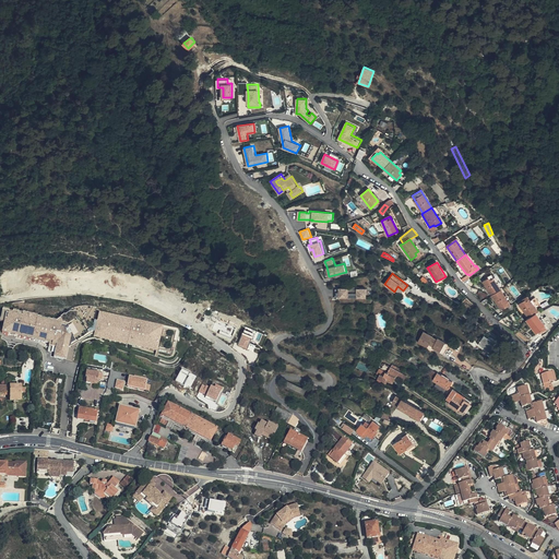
[(483,281),(491,295),(500,289),(491,275),(483,281)]
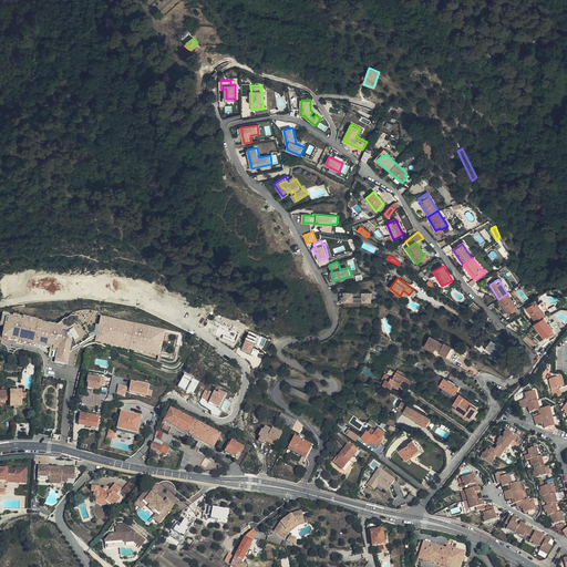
[(415,291),(413,289),(409,295),(403,290),(400,296),(408,301),(415,291)]
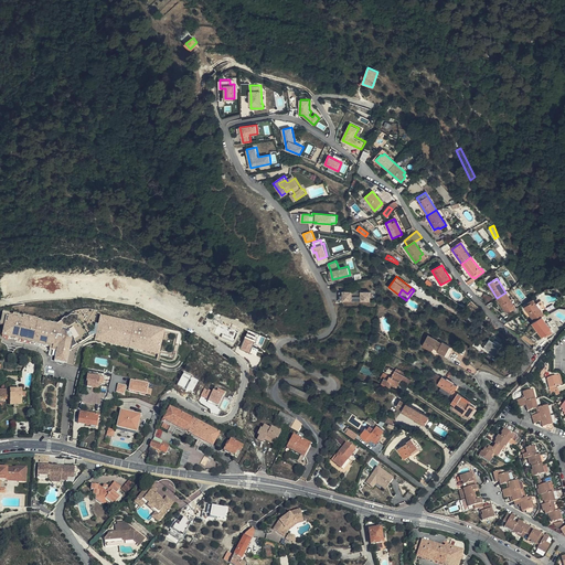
[(505,292),(497,298),(505,312),(512,309),(512,310),(515,308),(505,292)]
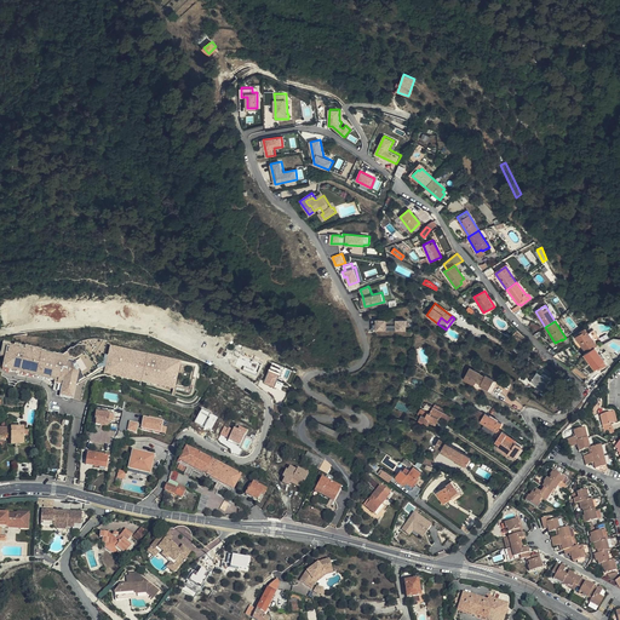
[(586,352),(595,346),(597,345),(586,329),(575,336),(586,352)]
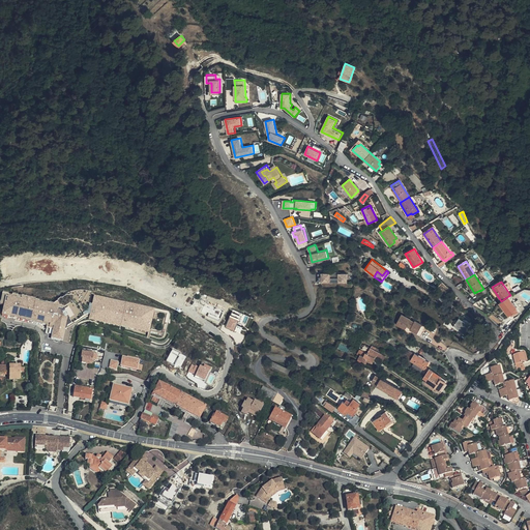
[(49,302),(2,293),(0,301),(0,305),(3,306),(1,316),(47,326),(46,328),(53,330),(51,339),(69,343),(72,330),(75,324),(79,321),(85,317),(89,317),(91,304),(88,304),(87,310),(84,312),(80,304),(77,305),(75,304),(72,301),(72,297),(68,296),(68,297),(65,297),(61,300),(60,299),(56,302),(57,302),(55,304),(49,302)]
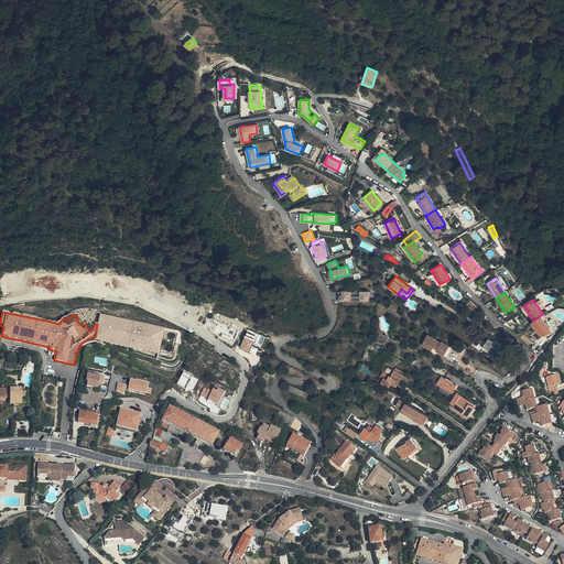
[(480,322),(492,331),(497,327),(492,322),(484,313),(480,322)]
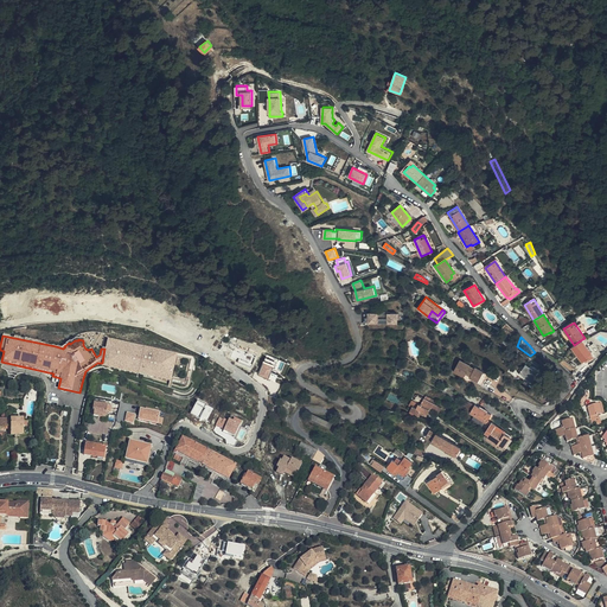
[(108,339),(104,349),(102,363),(101,365),(170,379),(170,377),(185,381),(191,359),(108,339)]
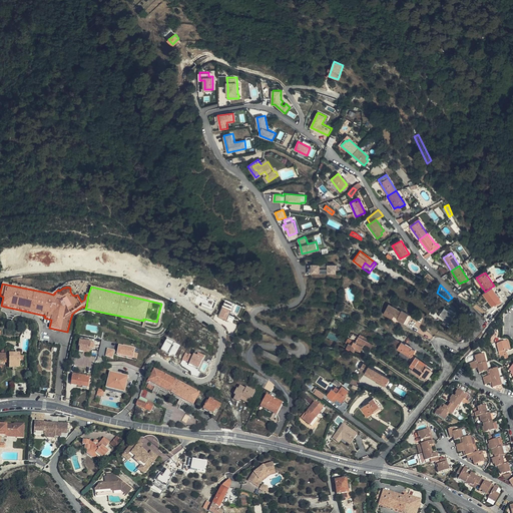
[(501,300),(492,287),(485,292),(483,293),(492,306),(501,300)]
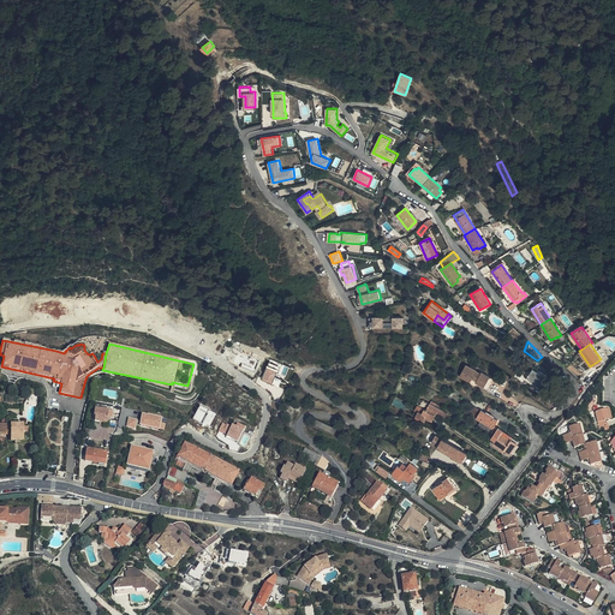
[(269,362),(262,380),(273,383),(280,366),(269,362)]
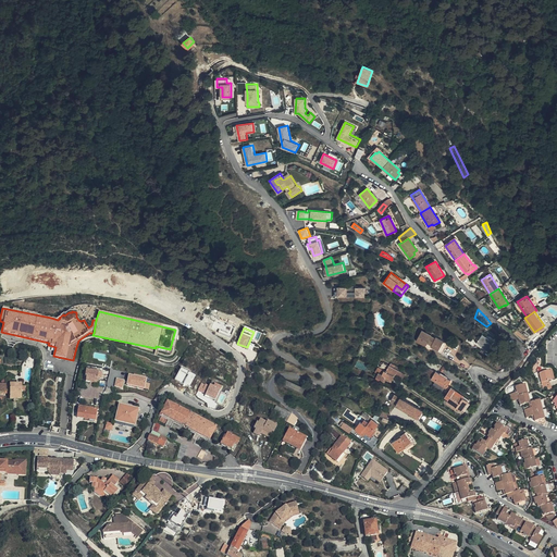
[(432,344),(435,338),(422,331),(416,341),(425,346),(428,342),(432,344)]
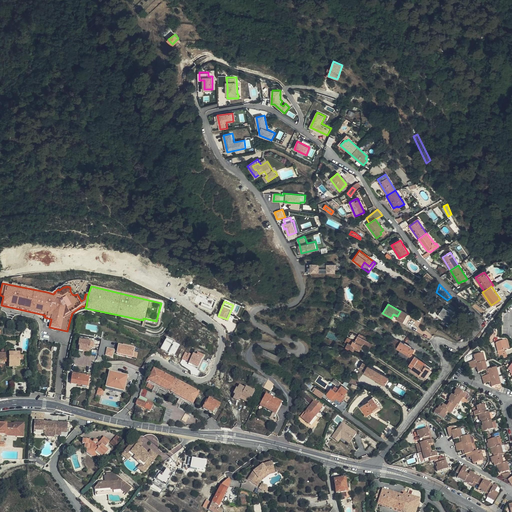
[(448,311),(447,309),(443,307),(437,315),(448,323),(452,318),(453,317),(454,318),(457,314),(449,309),(448,311)]
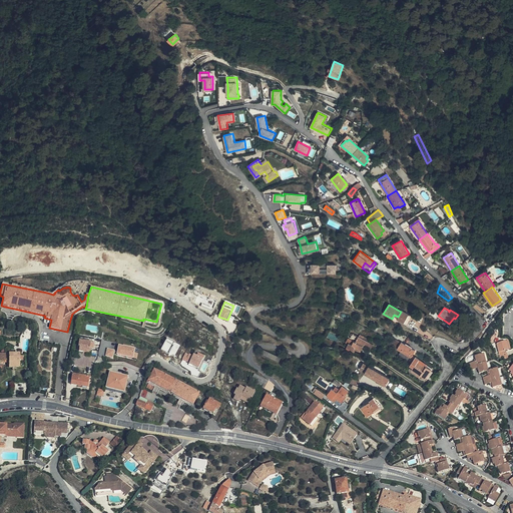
[(404,323),(408,315),(401,311),(401,312),(398,317),(397,320),(404,323)]
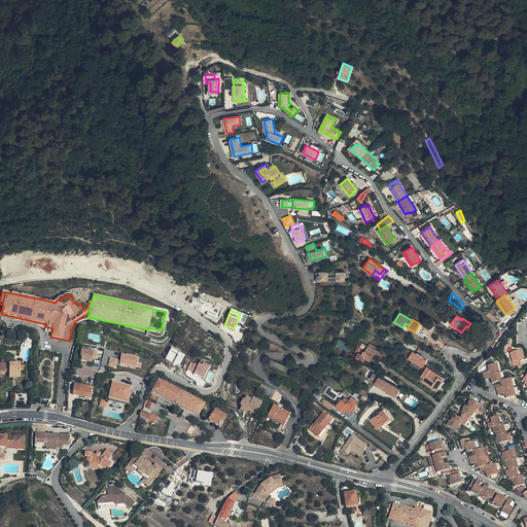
[(383,353),(378,351),(369,346),(361,342),(358,347),(357,351),(356,350),(355,352),(357,353),(356,356),(364,360),(365,358),(371,360),(374,354),(378,356),(378,357),(381,358),(383,353)]
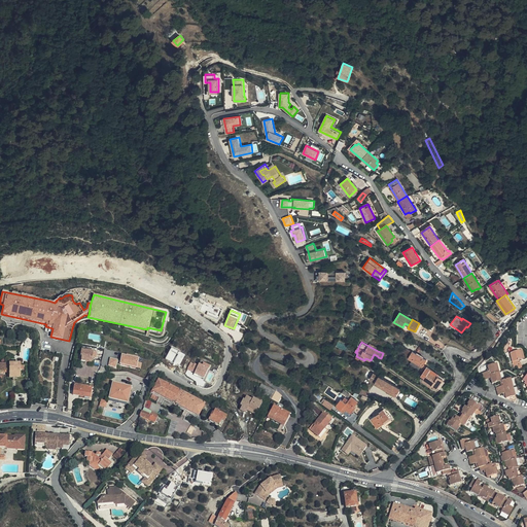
[(412,351),(405,347),(400,353),(408,358),(412,351)]
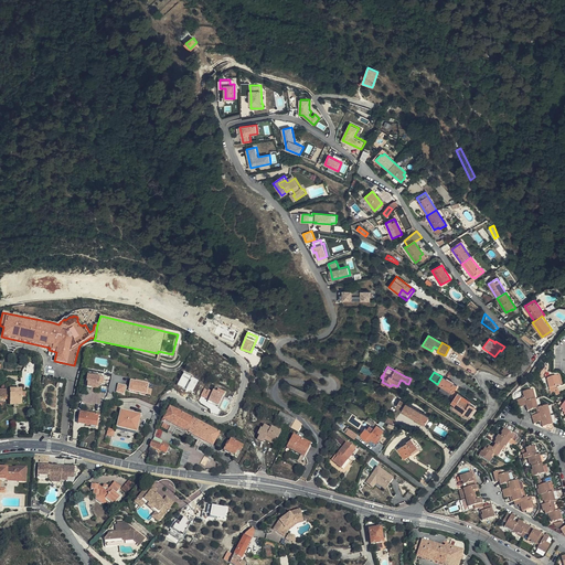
[(68,377),(44,373),(42,384),(44,384),(42,396),(40,427),(61,429),(64,397),(68,377)]
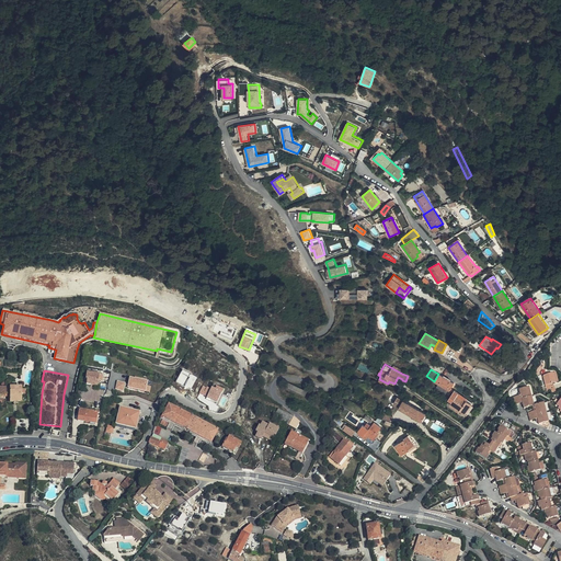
[(183,370),(176,382),(185,388),(186,385),(192,388),(197,378),(183,370)]
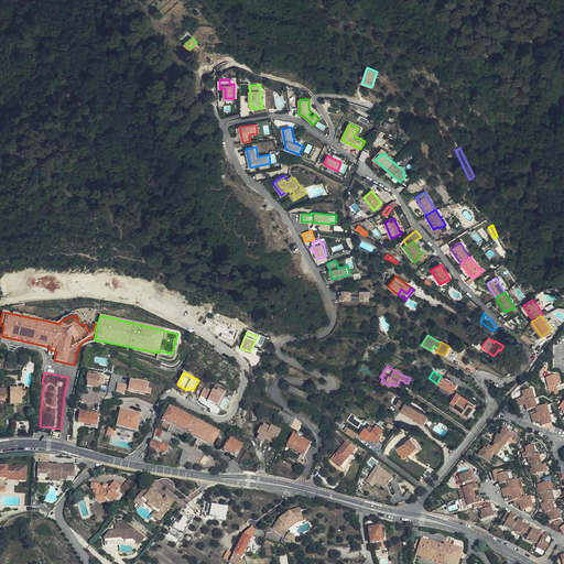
[(99,382),(99,376),(87,375),(86,381),(87,381),(87,387),(91,387),(91,386),(98,386),(99,382)]
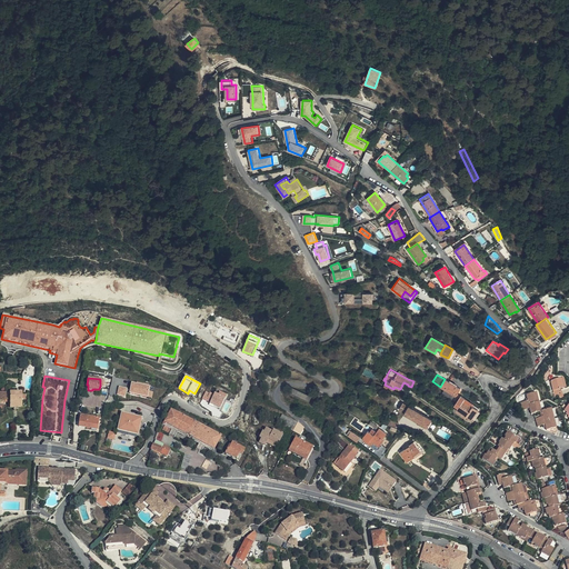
[(561,390),(560,391),(557,392),(557,390),(559,389),(565,388),(561,378),(551,381),(556,397),(562,395),(561,390)]
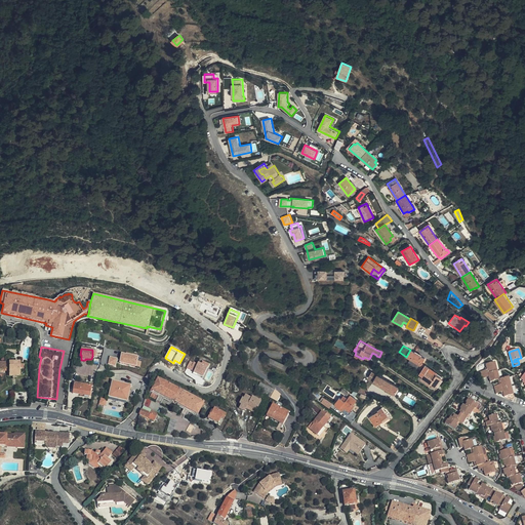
[(425,359),(410,350),(406,357),(420,366),(421,365),(422,363),(425,359)]
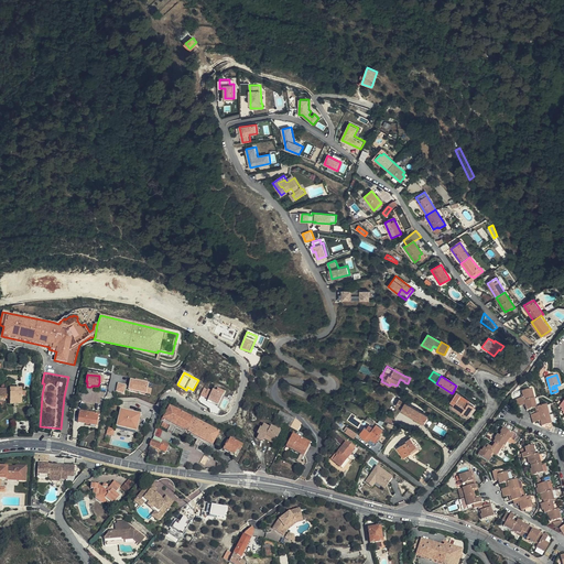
[(148,384),(130,380),(128,390),(145,394),(148,388),(148,384)]
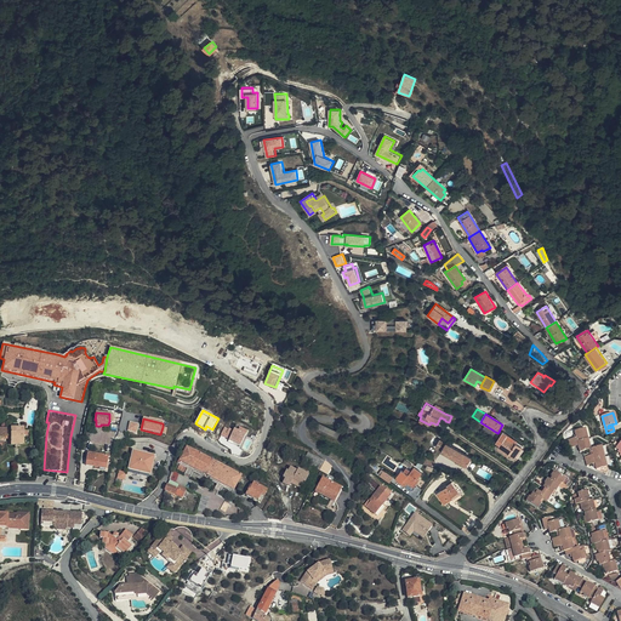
[(337,439),(340,433),(320,423),(317,429),(337,439)]
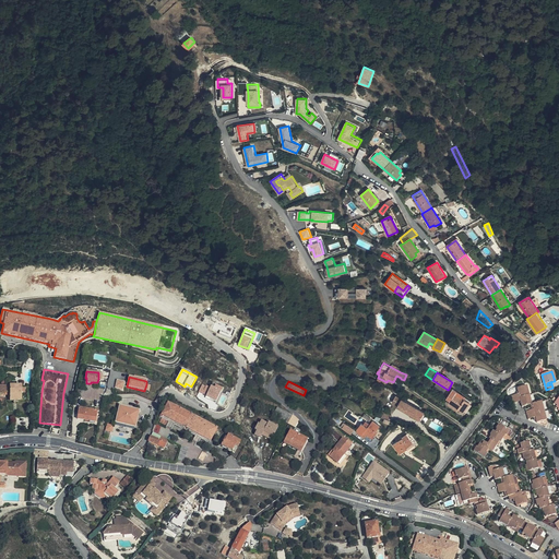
[(0,399),(6,399),(6,395),(4,393),(9,393),(9,385),(0,384),(0,399)]
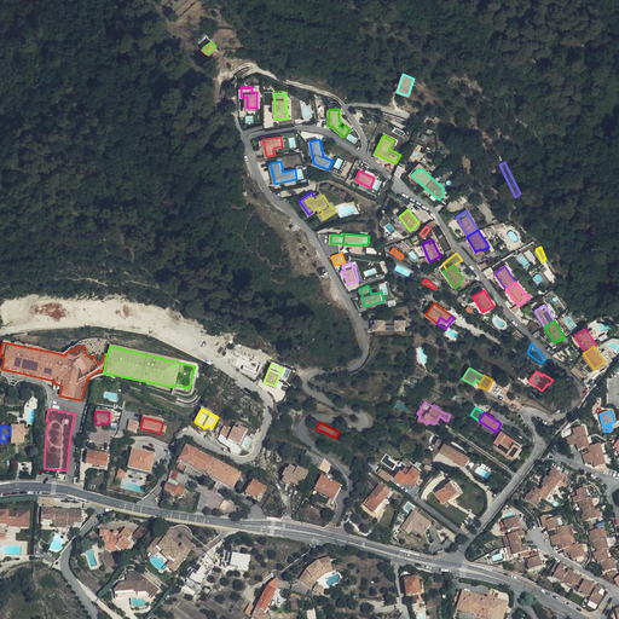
[(10,444),(21,444),(30,444),(30,429),(23,429),(23,426),(10,427),(10,435),(10,438),(10,444)]
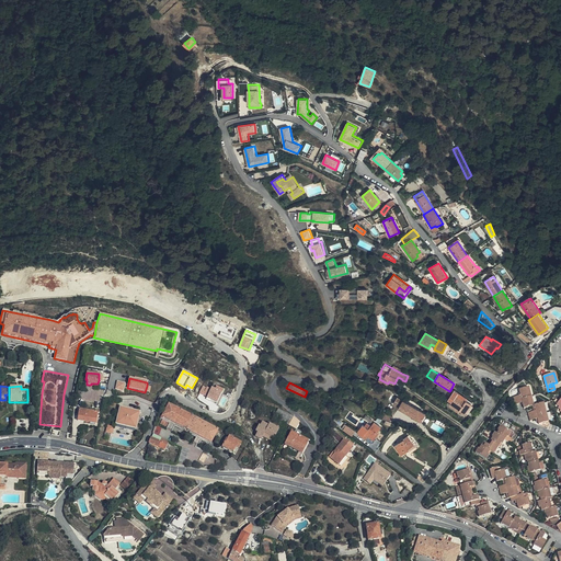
[(204,386),(201,393),(208,397),(207,398),(218,402),(224,389),(217,387),(216,390),(212,388),(212,389),(204,386)]
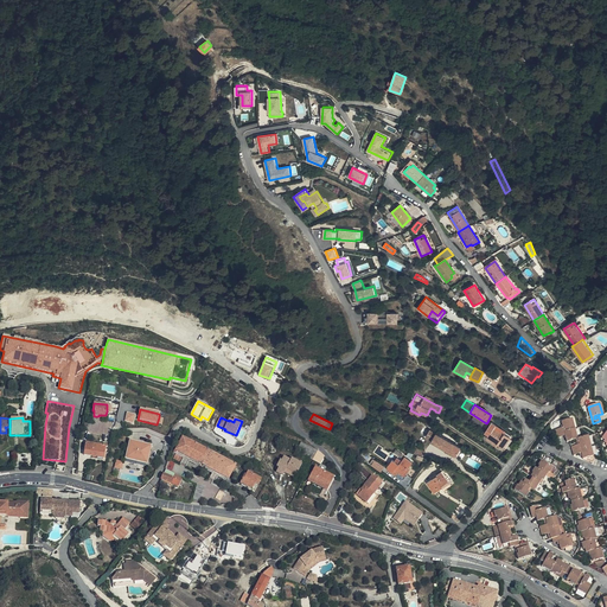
[(562,422),(563,426),(563,429),(566,436),(567,442),(576,440),(577,439),(575,429),(573,420),(562,422)]
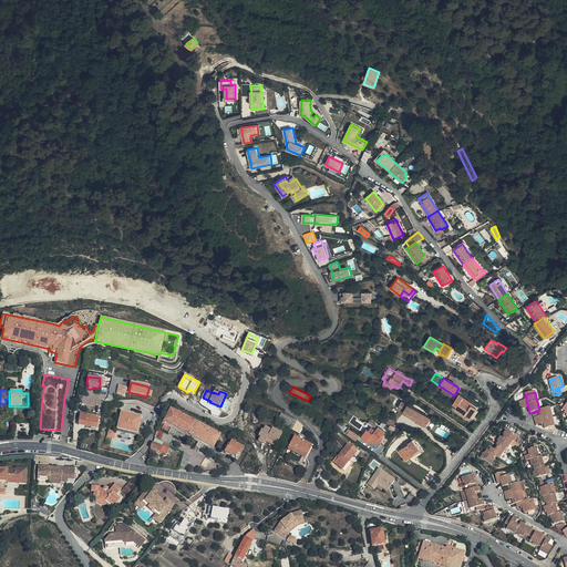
[(460,394),(457,397),(453,404),(456,406),(454,409),(461,413),(462,413),(465,415),(470,419),(476,408),(471,404),(462,398),(463,397),(460,394)]
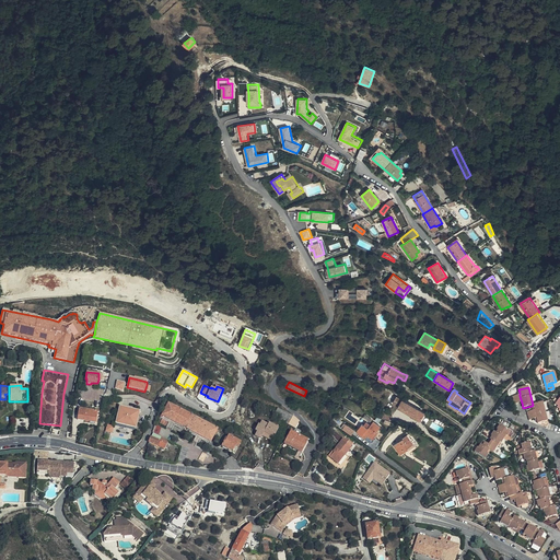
[(421,420),(424,412),(397,396),(393,403),(398,406),(398,407),(421,420)]
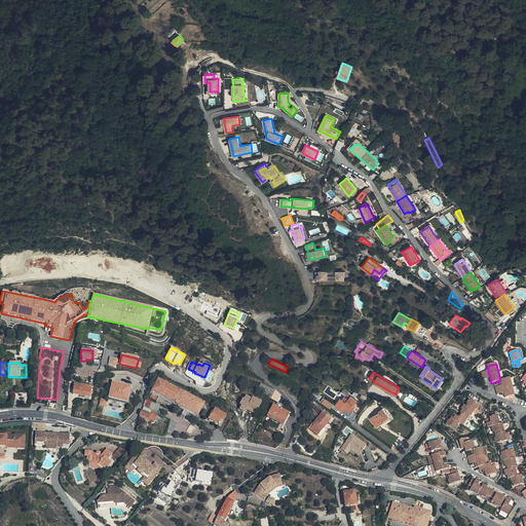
[(510,378),(500,380),(502,385),(500,386),(495,387),(497,395),(502,393),(503,392),(504,396),(505,398),(514,396),(510,378)]
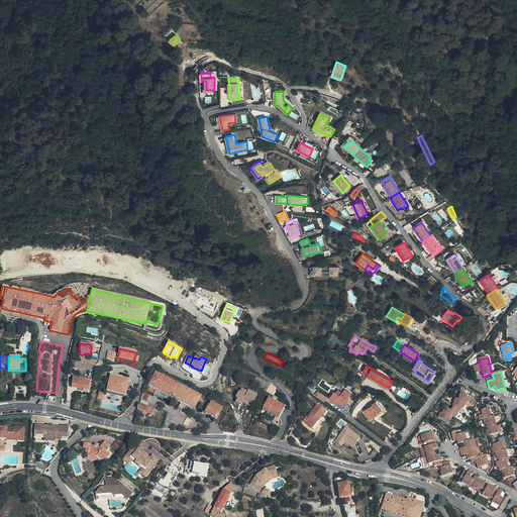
[(194,408),(200,397),(177,385),(156,373),(149,384),(167,393),(175,398),(186,403),(194,408)]
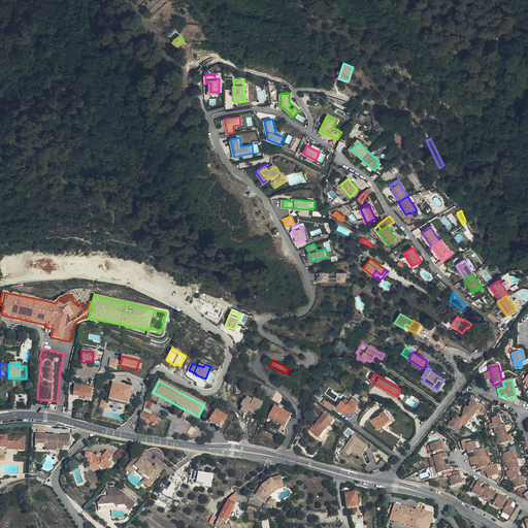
[(128,402),(131,388),(113,384),(110,398),(128,402)]
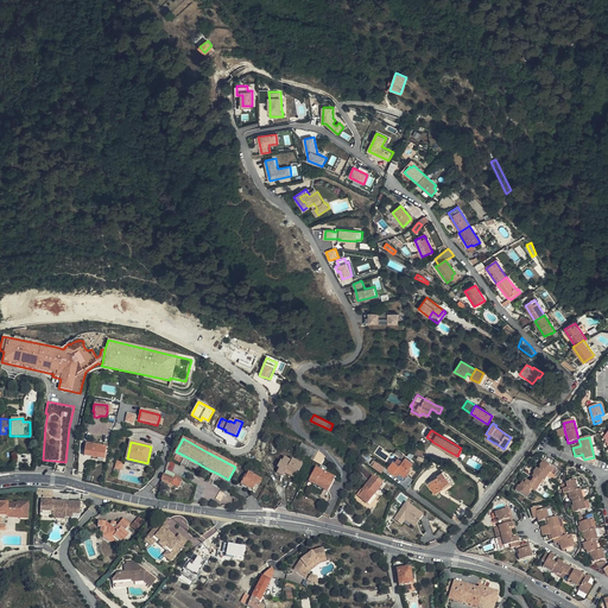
[(108,454),(109,447),(86,443),(84,456),(103,458),(105,454),(108,454)]
